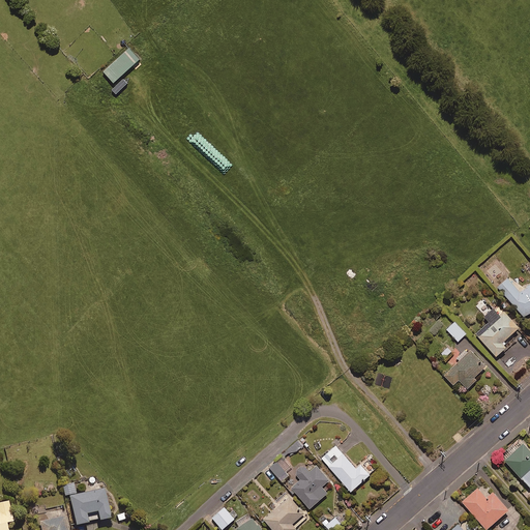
[(141,61),(129,50),(104,72),(114,85),(141,61)]
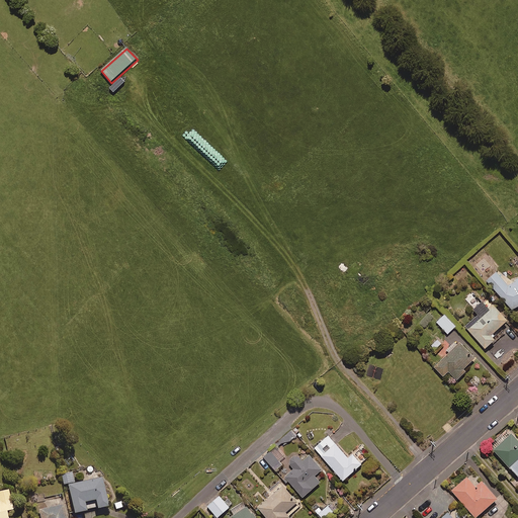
[(517,281),(510,288),(498,274),(489,281),(515,312),(517,310),(517,281)]
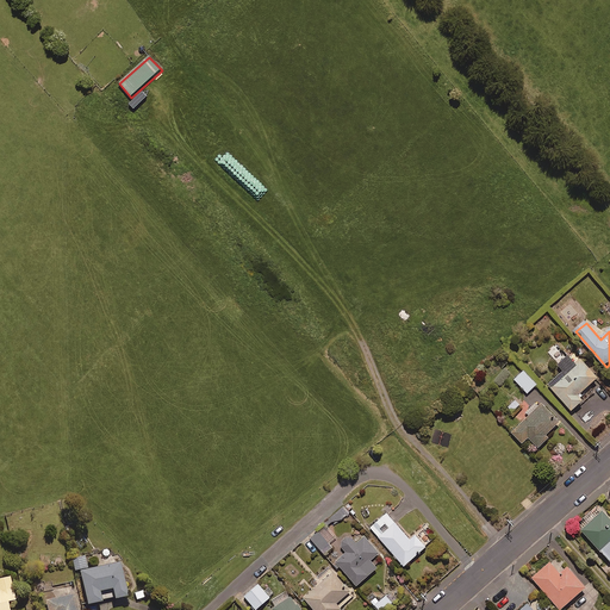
[(568,359),(559,367),(564,373),(549,386),(573,412),(584,403),(579,397),(598,380),(583,362),(577,368),(568,359)]
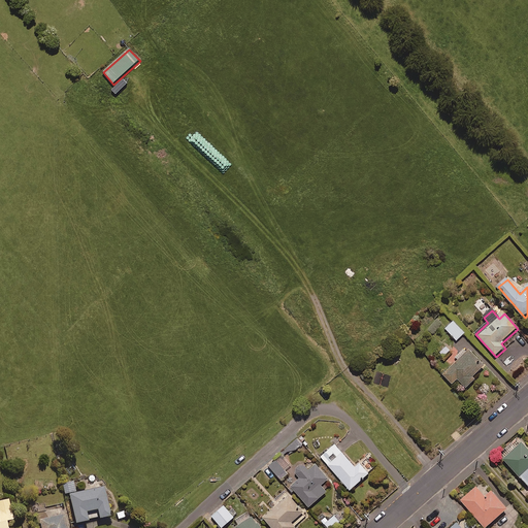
[(465,334),(454,322),(446,329),(457,341),(465,334)]
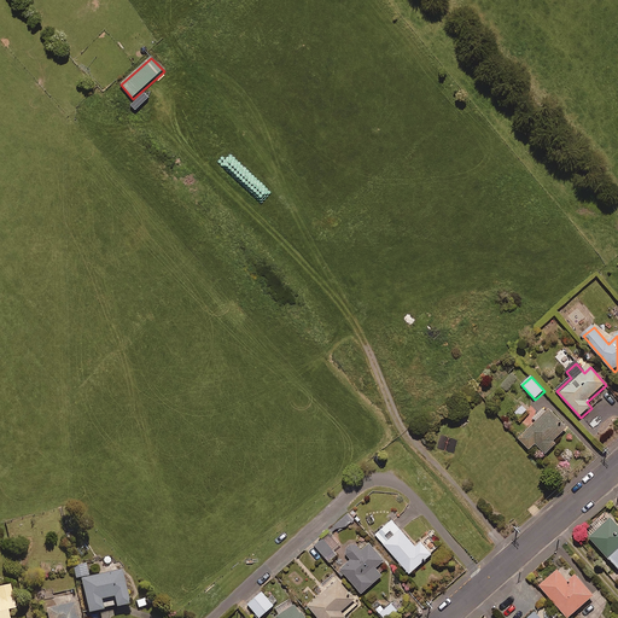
[(567,430),(548,412),(520,441),(530,452),(536,445),(547,456),(557,445),(554,443),(567,430)]
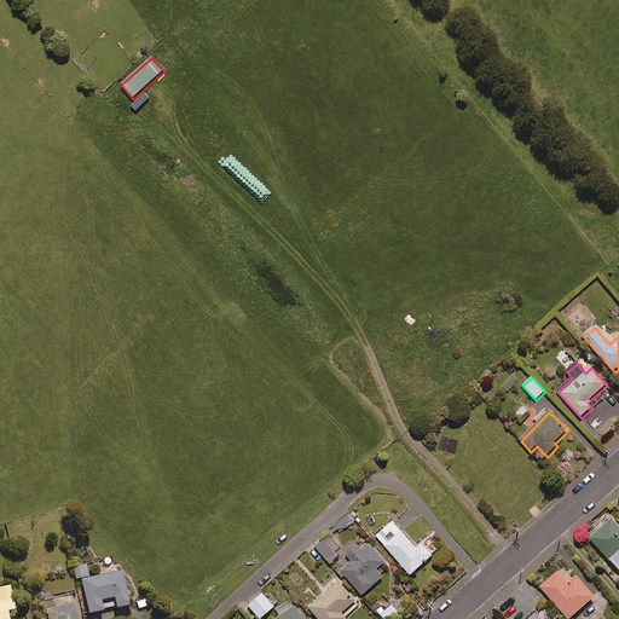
[(417,549),(393,521),(376,537),(411,577),(433,557),(423,545),(417,549)]
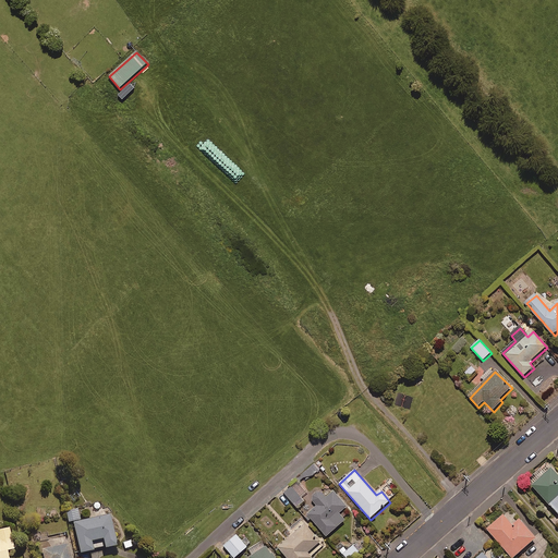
[(557,476),(552,470),(533,487),(557,514),(557,476)]
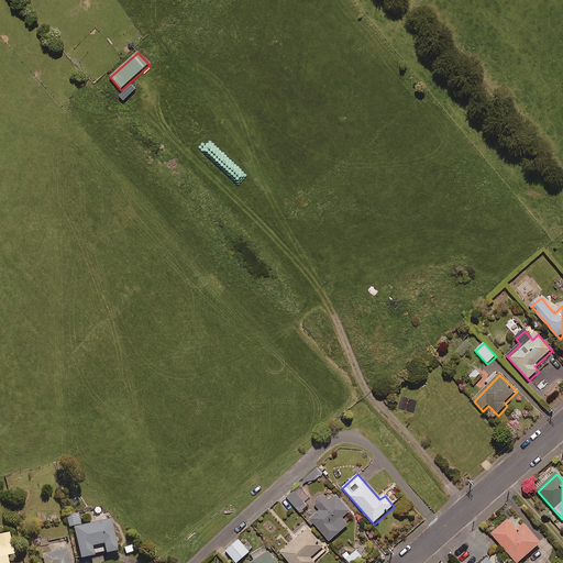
[(308,507),(295,493),(288,498),(301,514),(308,507)]
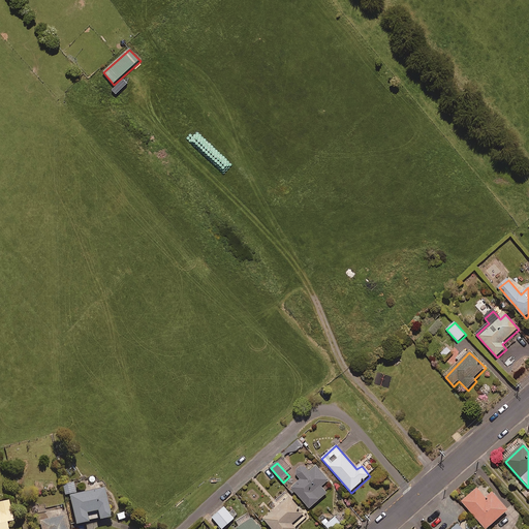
[(310,472),(304,466),(296,473),(302,480),(292,489),(310,509),(328,495),(321,488),(329,481),(316,467),(310,472)]
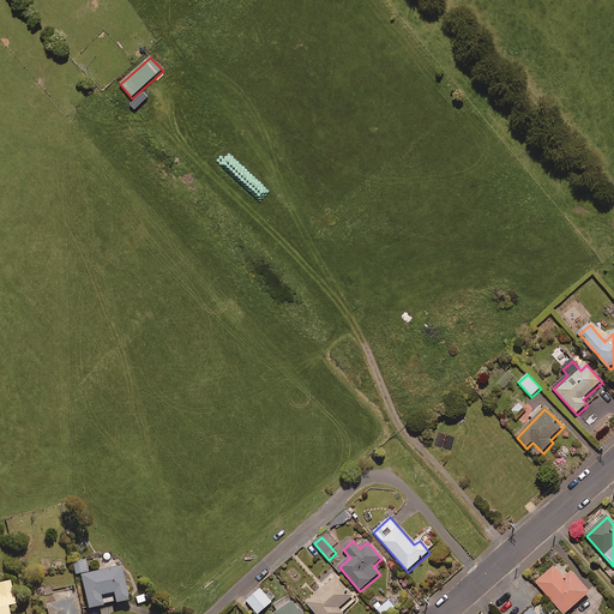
[(86,561),(73,564),(76,578),(90,576),(86,561)]
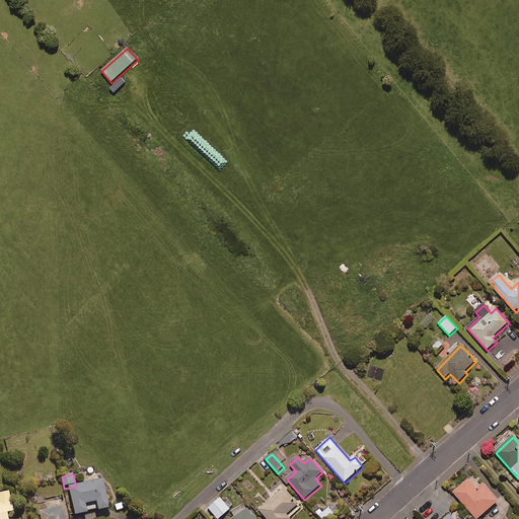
[(477,490),(468,479),(453,493),(475,518),(479,518),(500,503),(484,485),(477,490)]
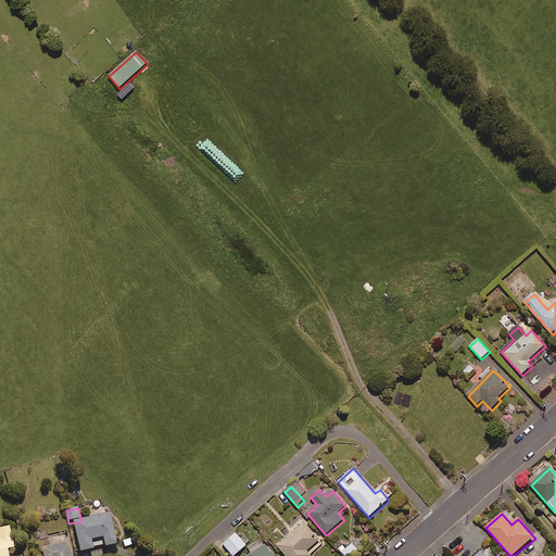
[(81,521),(73,522),(80,555),(93,553),(92,548),(104,545),(105,550),(117,547),(110,515),(81,521)]
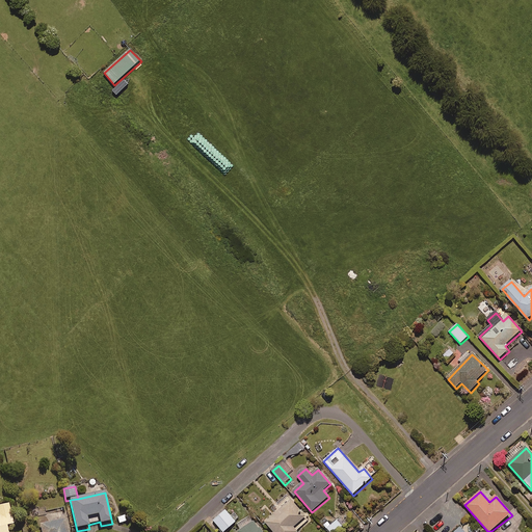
[(296,531),(310,521),(292,500),(265,524),(272,531),(296,531)]
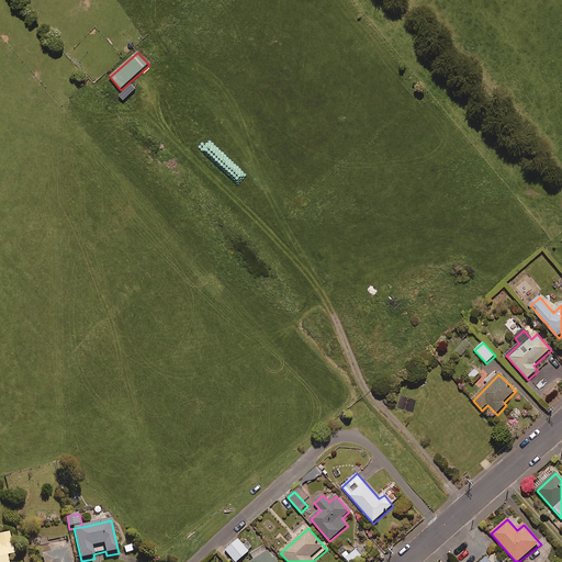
[(14,557),(10,534),(0,535),(0,561),(8,561),(7,558),(14,557)]
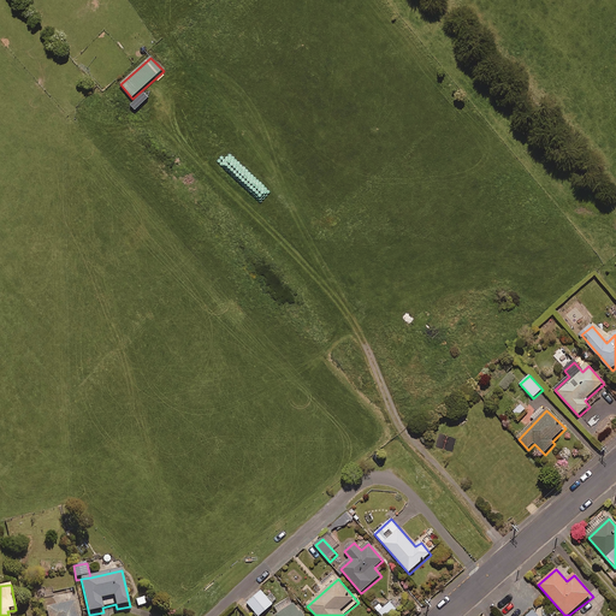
[(261,615),(273,606),(261,591),(247,603),(258,615),(261,615)]
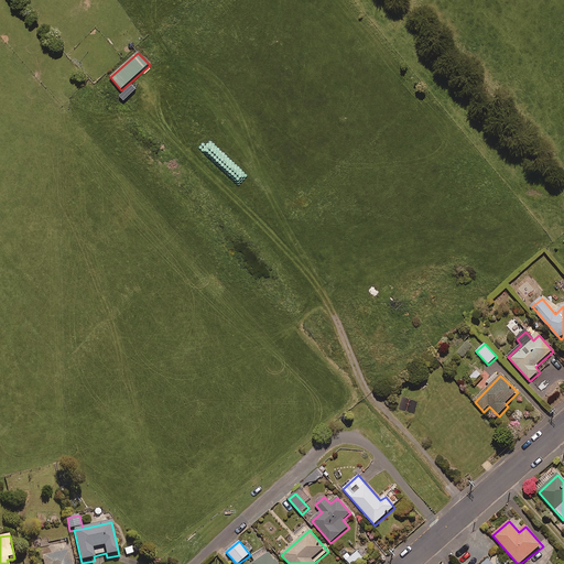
[(74,563),(72,552),(43,557),(43,563),(74,563)]
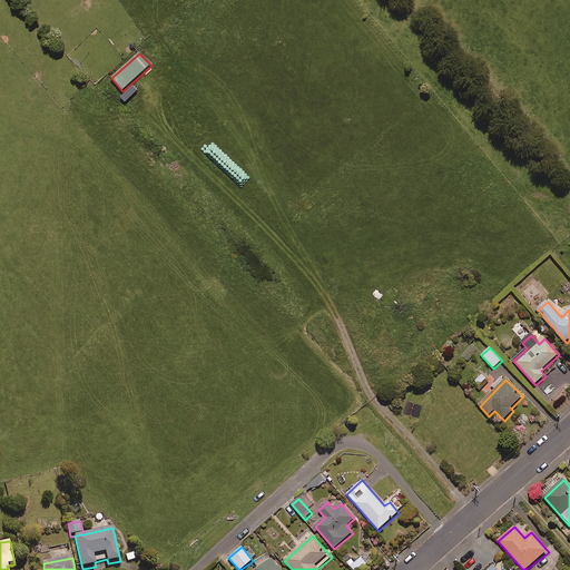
[(362,569),(367,566),(362,559),(354,564),(351,560),(347,563),(352,569),(362,569)]
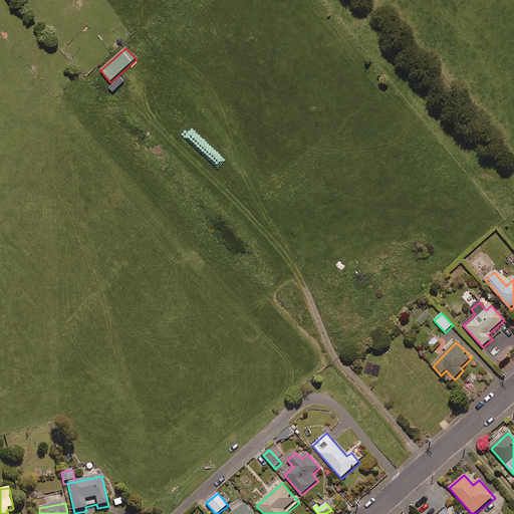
[(251,513),(246,505),(232,513),(251,513)]
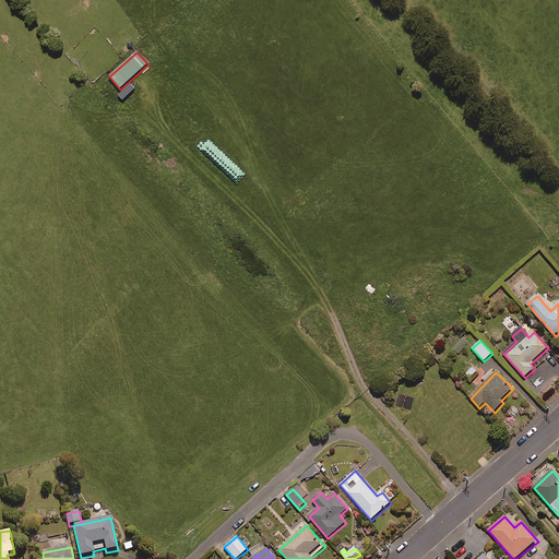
All buildings are outlined.
